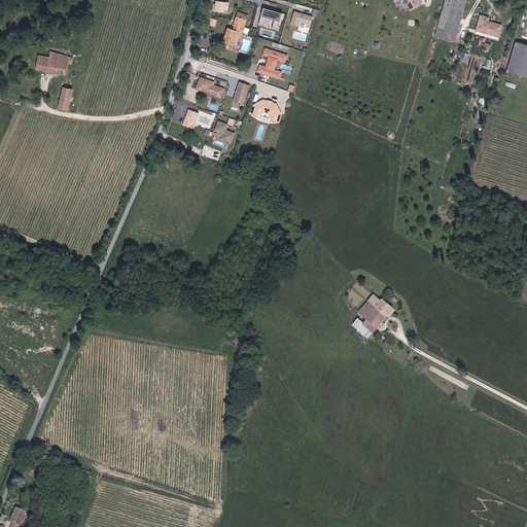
[(394,0),(399,7),(405,4),(409,5),(412,11),(424,4),(421,0),(394,0)]
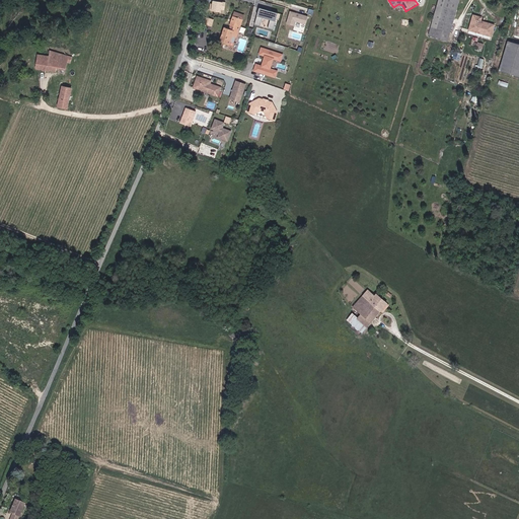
[(440,0),(431,35),(450,42),(461,0),(440,0)]
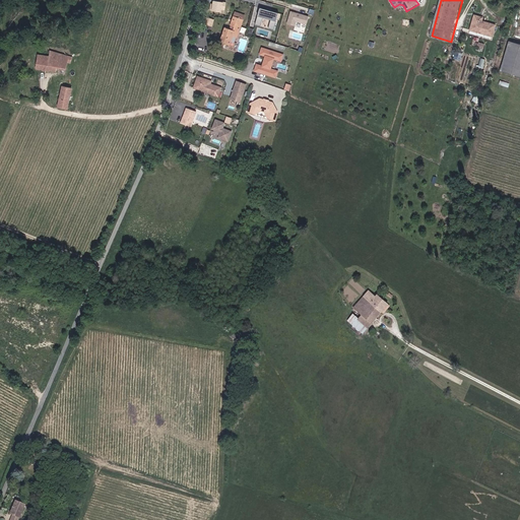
[(278,13),(260,8),(257,16),(276,22),(278,13)]
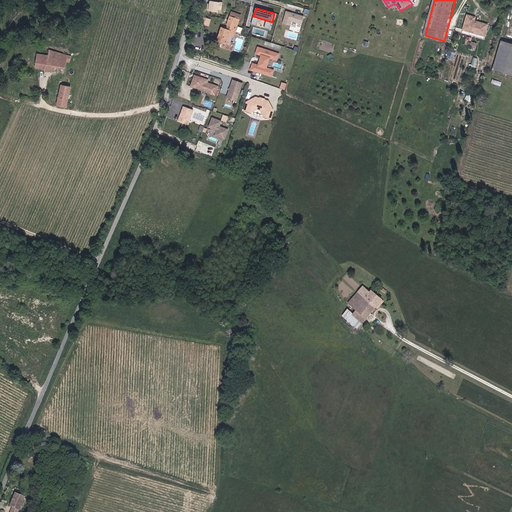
[(304,16),(286,10),(282,23),(291,25),(292,22),(301,24),(304,16)]
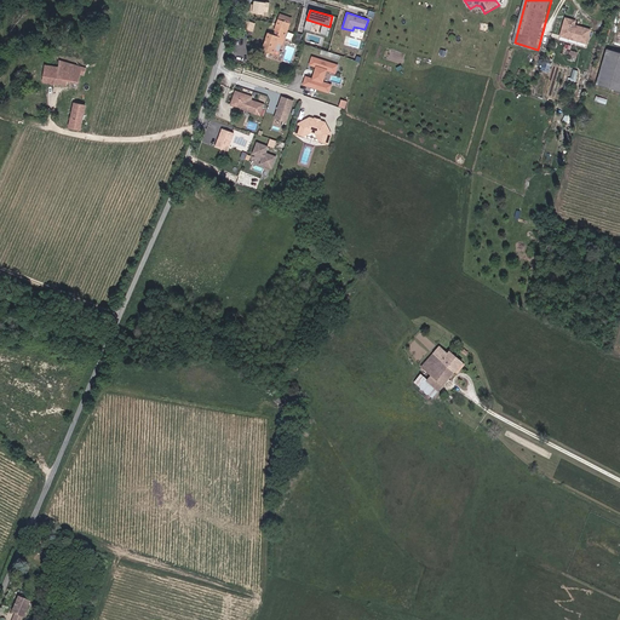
[(296,18),(282,13),(275,36),(269,34),(263,49),(276,53),(279,42),(286,45),(296,18)]
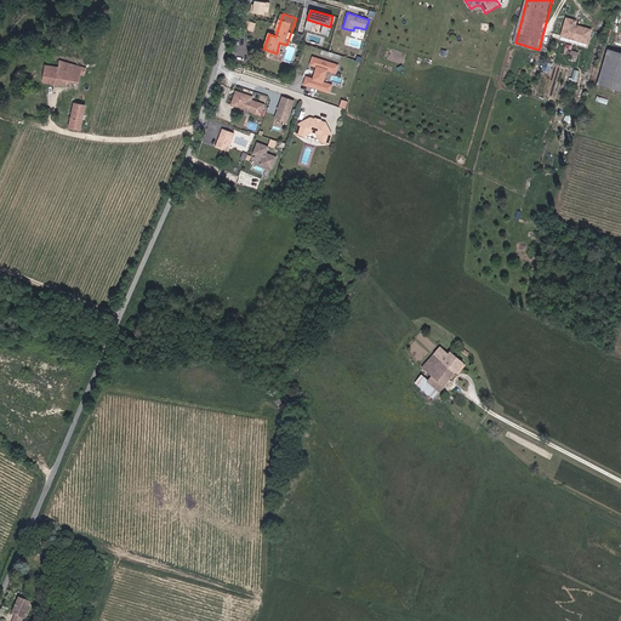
[(580,21),(568,17),(563,36),(590,45),(594,30),(579,26),(580,21)]
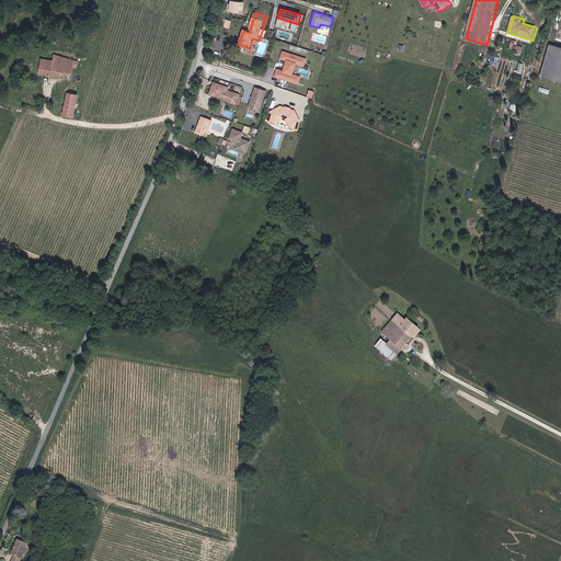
[(560,47),(551,45),(541,77),(560,82),(560,47)]
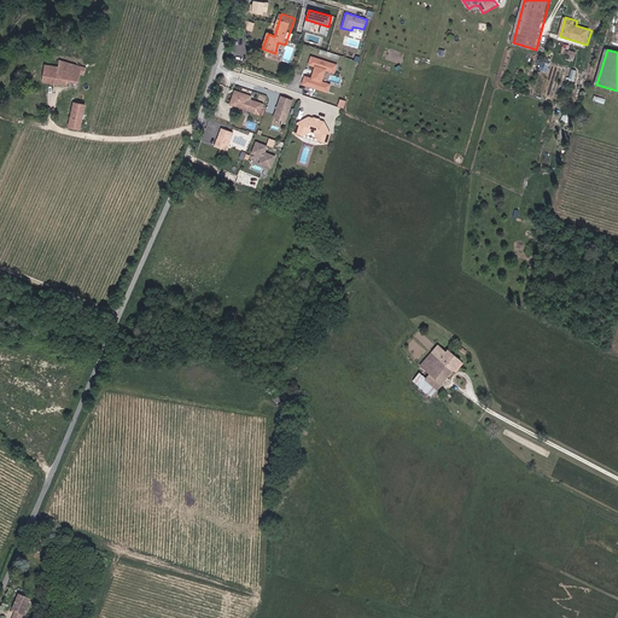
[(337,64),(310,56),(308,65),(314,68),(310,79),(304,76),(302,86),(327,93),(331,83),(322,81),(326,71),(334,74),(337,64)]
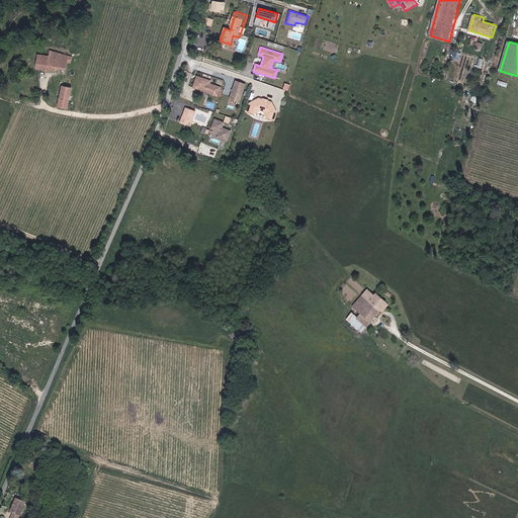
[(74,58),(51,52),(50,56),(39,55),(38,71),(57,73),(57,69),(65,70),(68,64),(72,65),(74,58)]
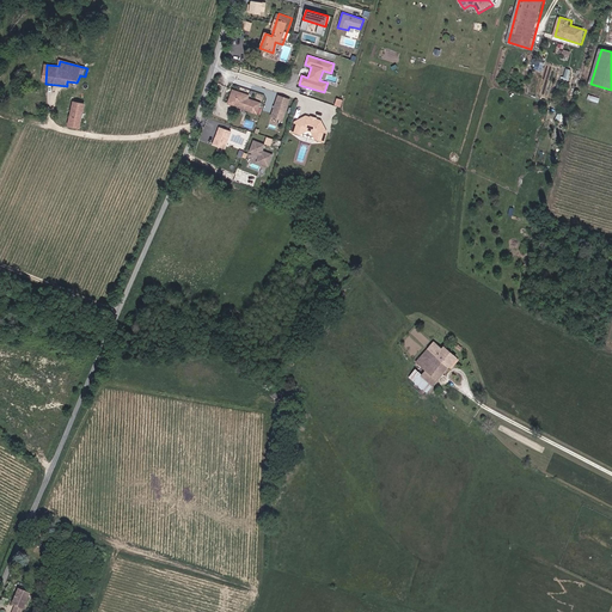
[(251,96),(234,90),(228,105),(259,116),(263,104),(251,99),(251,96)]
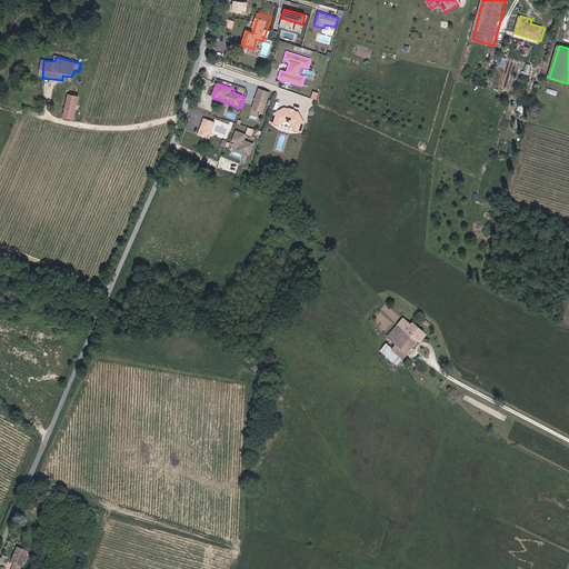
[(271,93),(259,88),(252,110),(265,113),(271,93)]
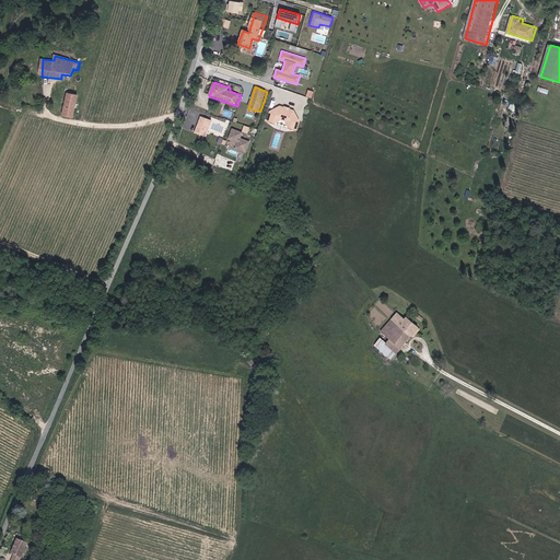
[(79,96),(68,93),(62,116),(74,118),(79,96)]
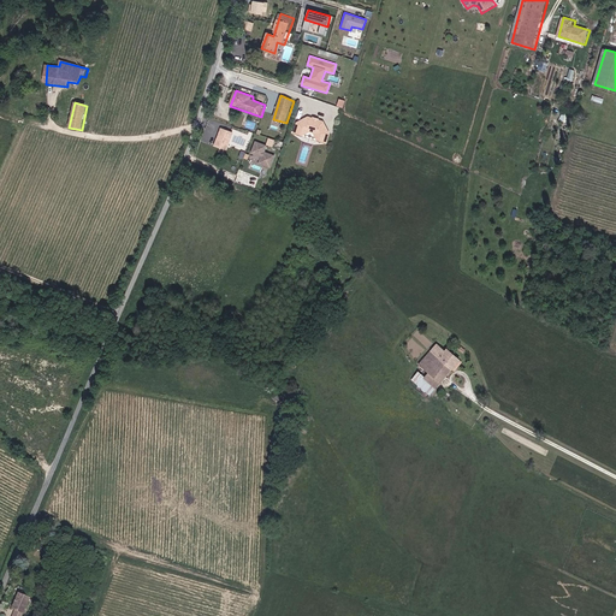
[(298,123),(295,134),(303,136),(311,131),(314,132),(319,141),(327,144),(331,134),(325,122),(311,117),(298,123)]
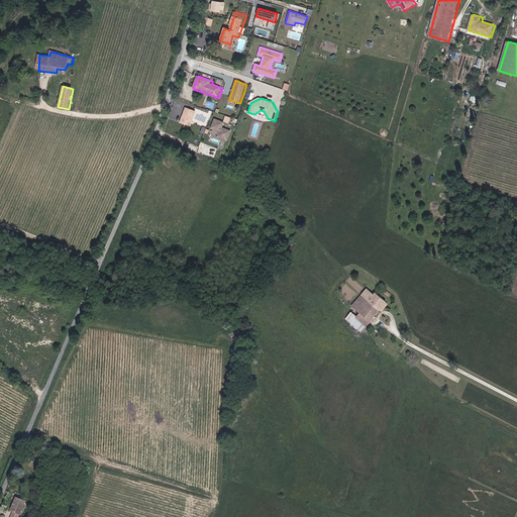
[(190,126),(195,111),(185,108),(180,122),(190,126)]
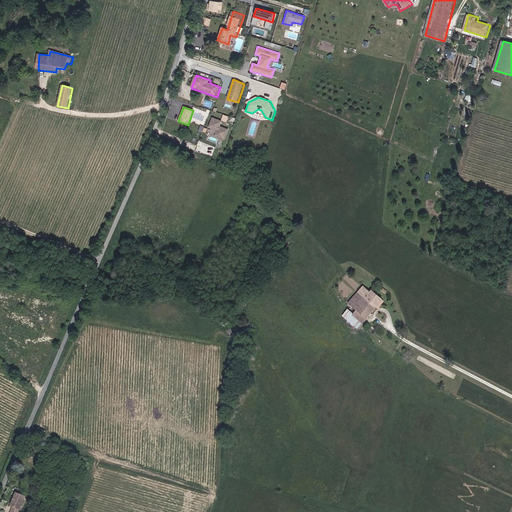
[(229,129),(220,126),(222,121),(212,117),(208,127),(216,130),(214,136),(225,140),(229,129)]
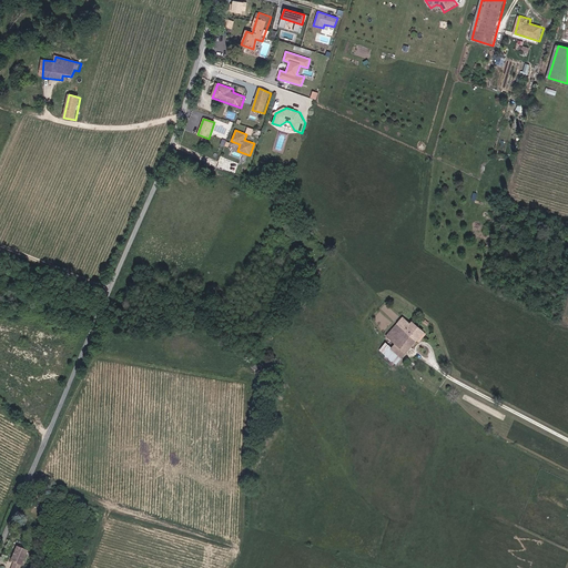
[(412,323),(404,316),(387,336),(397,345),(394,348),(404,357),(418,341),(422,343),(428,334),(414,322),(412,323)]
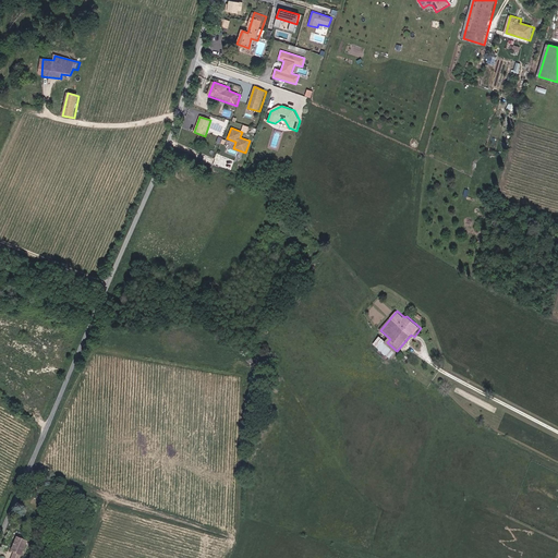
[(17,537),(12,552),(15,553),(23,556),(28,541),(17,537)]
